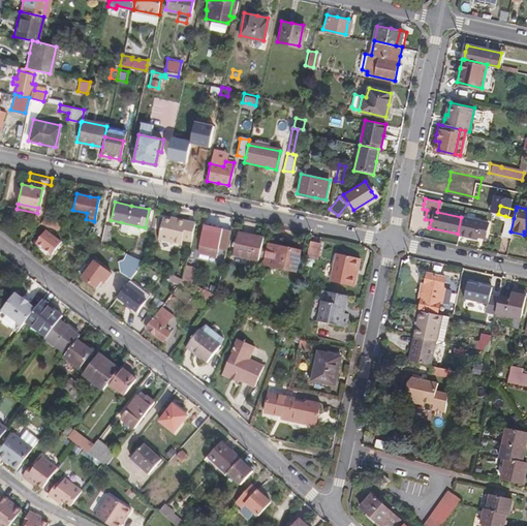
[(45,214),(39,222),(45,227),(49,223),(52,216),(45,214)]
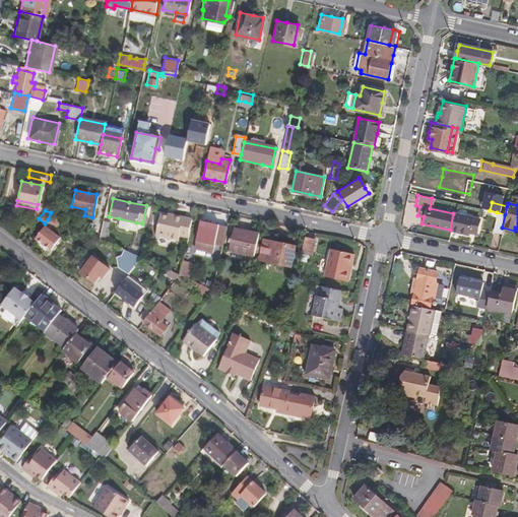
[(51,212),(48,219),(55,223),(58,216),(51,212)]
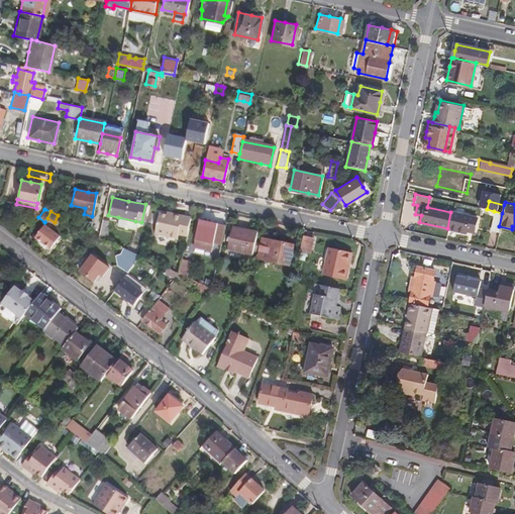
[(498,232),(499,226),(502,213),(494,211),(490,230),(498,232)]
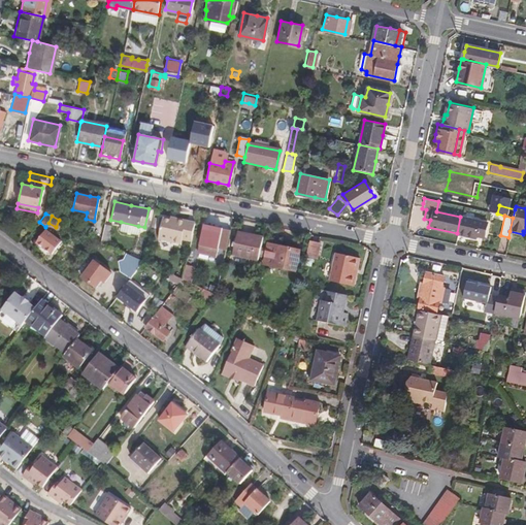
[(181,238),(190,240),(194,221),(184,219),(175,217),(174,220),(169,219),(162,217),(157,238),(179,242),(181,238)]
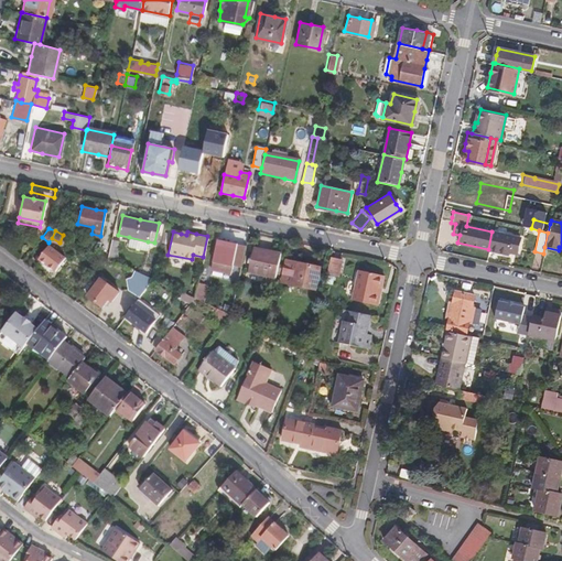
[(492,232),(488,249),(498,251),(507,252),(507,249),(516,251),(519,237),(492,232)]
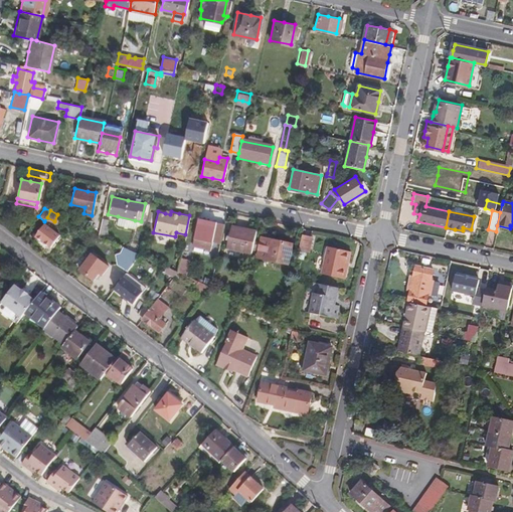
[(91,225),(92,218),(83,216),(82,223),(91,225)]
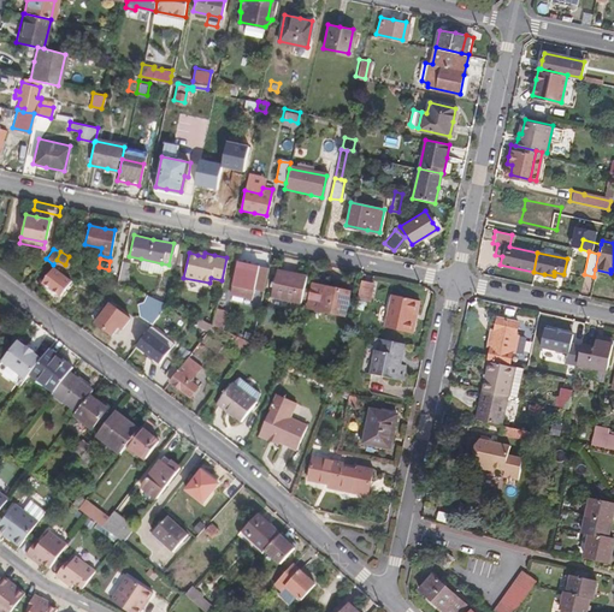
[(160,272),(161,263),(141,259),(140,268),(160,272)]
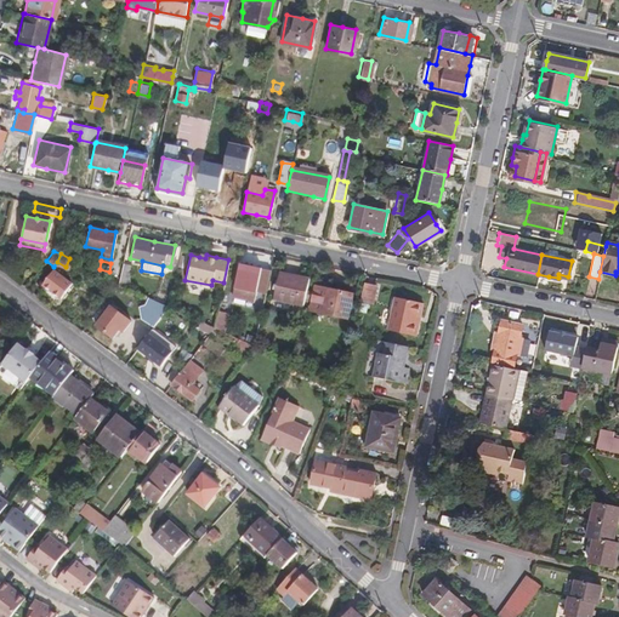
[(131,264),(123,262),(118,281),(128,286),(131,264)]
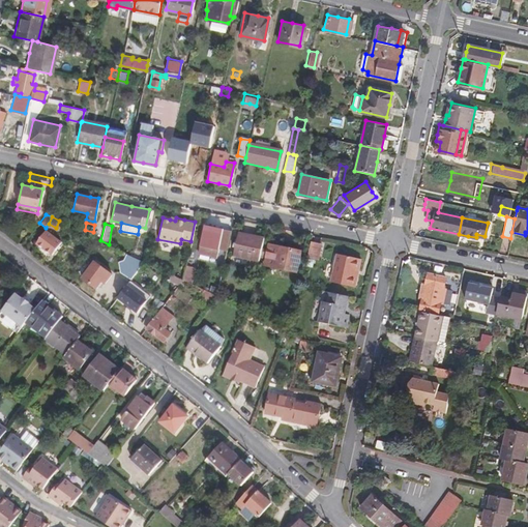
[(226,251),(230,230),(216,227),(204,224),(197,251),(215,255),(217,249),(226,251)]
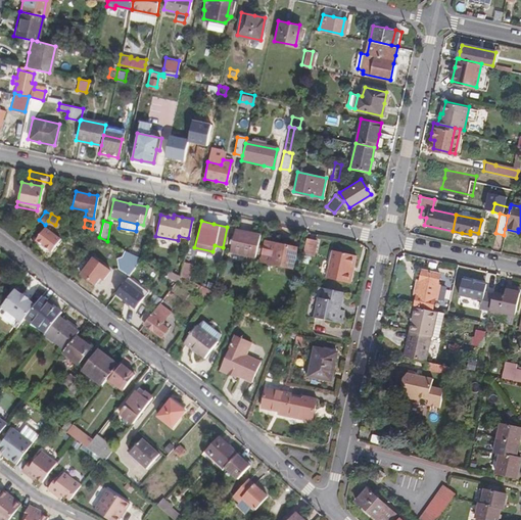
[(42,244),(49,249),(58,238),(44,228),(36,239),(42,244)]
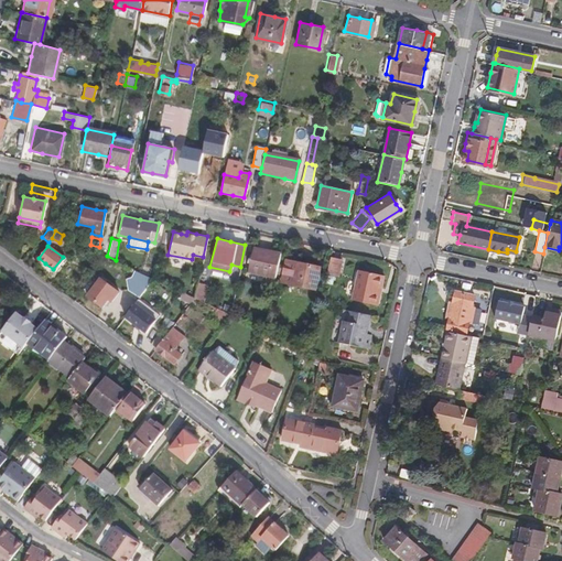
[(274,277),(280,252),(265,249),(254,247),(248,271),(267,274),(274,277)]
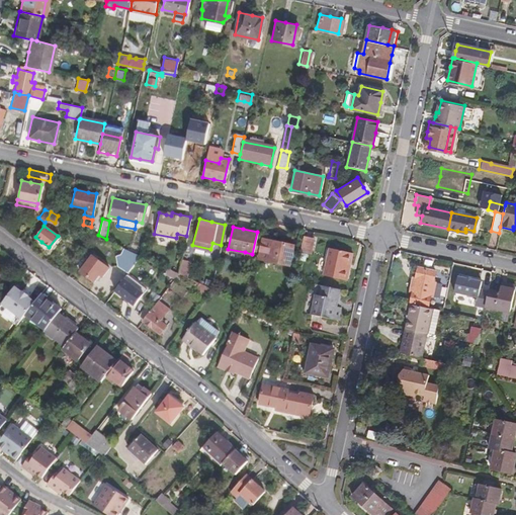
[(98,235),(93,242),(119,255),(126,255),(130,250),(106,239),(98,235)]
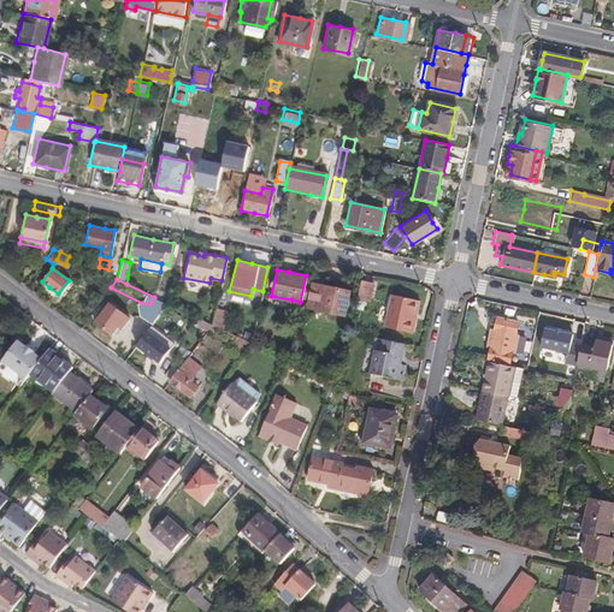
[(373,281),(360,279),(356,297),(364,298),(369,299),(373,281)]
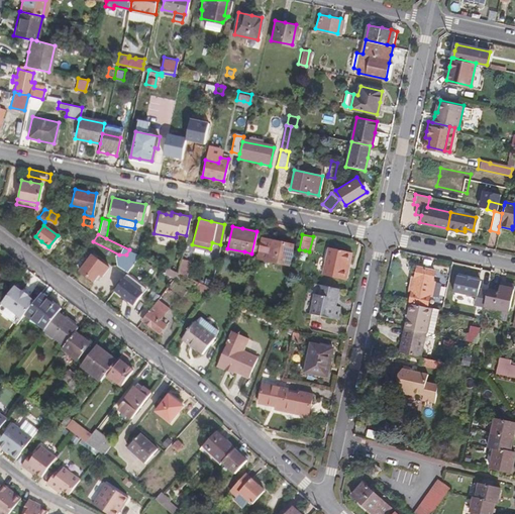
[(258,259),(288,265),(293,244),(276,240),(262,238),(258,259)]
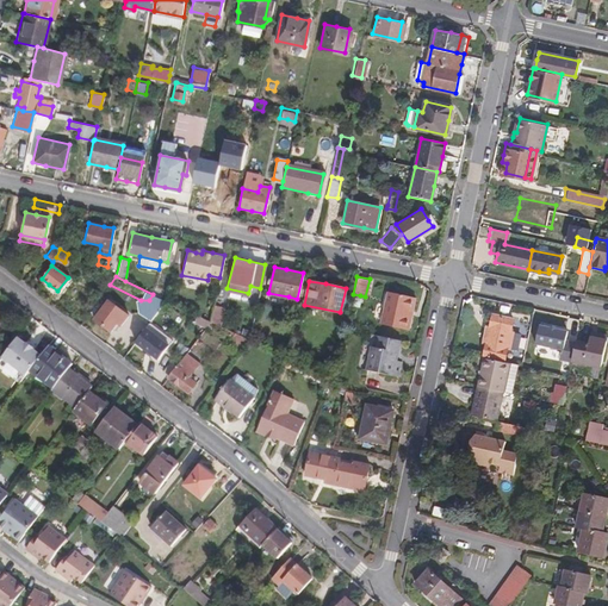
[(166,300),(167,289),(156,286),(154,294),(160,298),(166,300)]
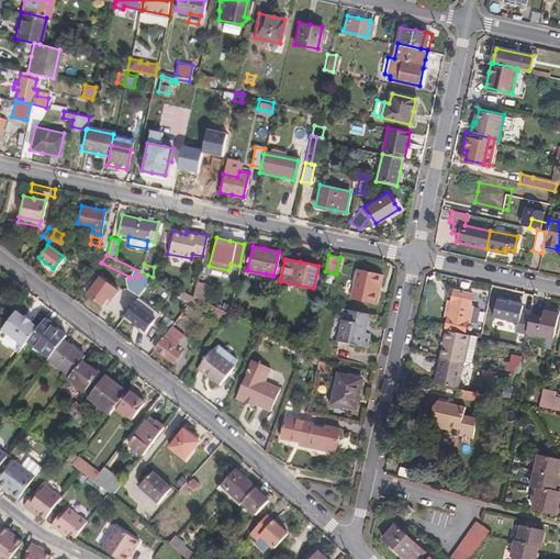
[(377,279),(379,272),(356,267),(349,298),(369,302),(373,284),(376,286),(377,279)]
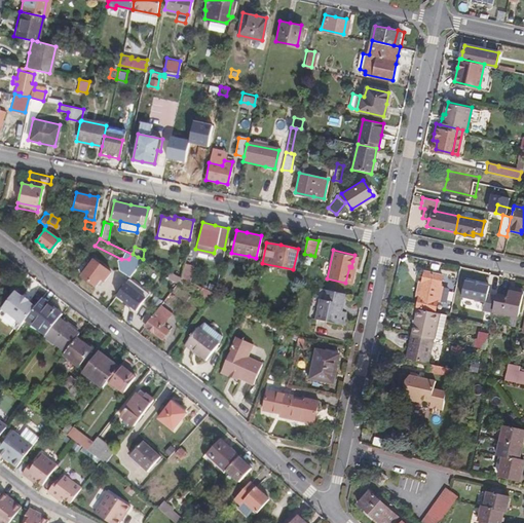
[(123,267),(132,273),(136,268),(133,266),(138,257),(133,254),(132,254),(128,259),(121,259),(123,267)]
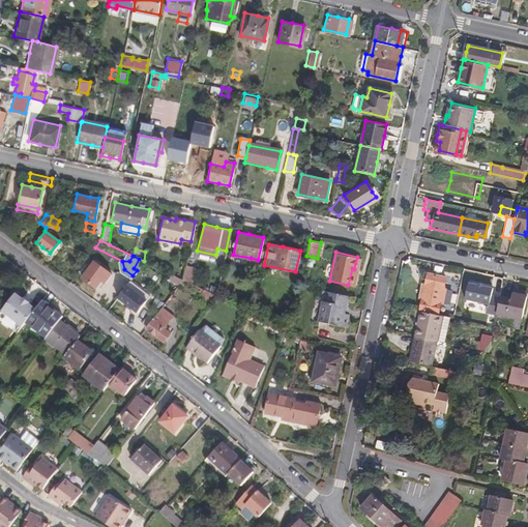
[(90,283),(95,287),(108,271),(94,261),(82,276),(90,283)]
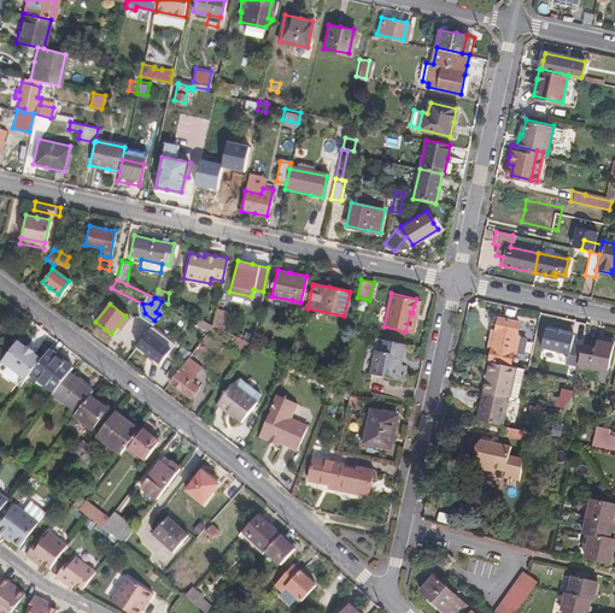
[(154,320),(145,313),(140,319),(150,326),(154,320)]
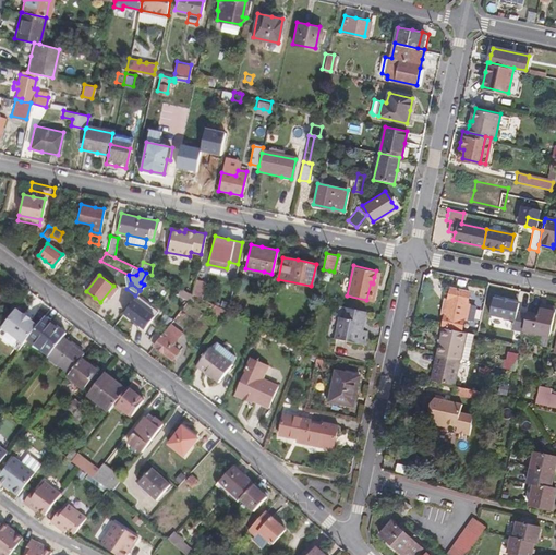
[(202,285),(194,284),(191,294),(198,298),(202,285)]
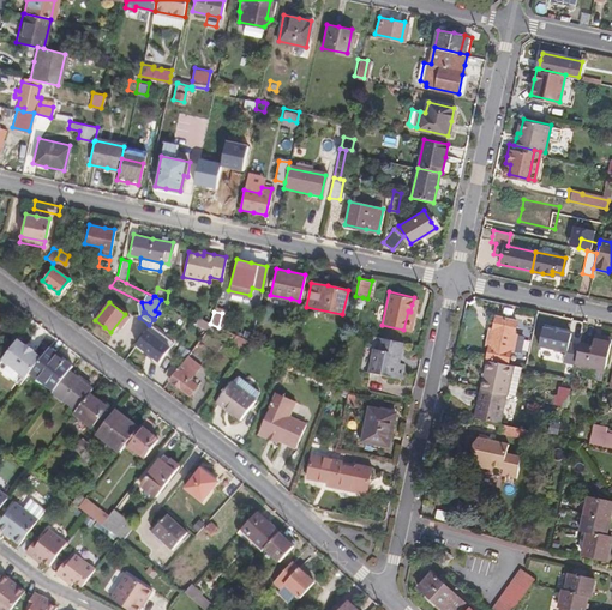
[(486,357),(489,357),(507,362),(509,350),(511,350),(511,349),(515,333),(515,332),(514,331),(516,320),(496,315),(495,320),(493,327),(491,326),(486,345),(489,346),(486,357)]
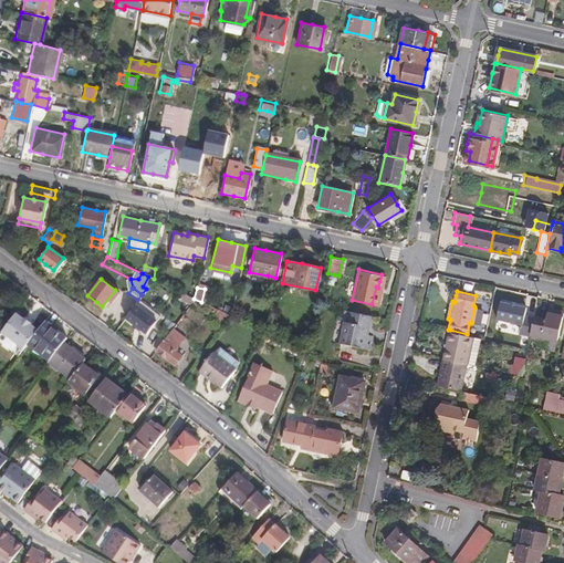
[(194,299),(183,293),(180,299),(191,304),(194,299)]
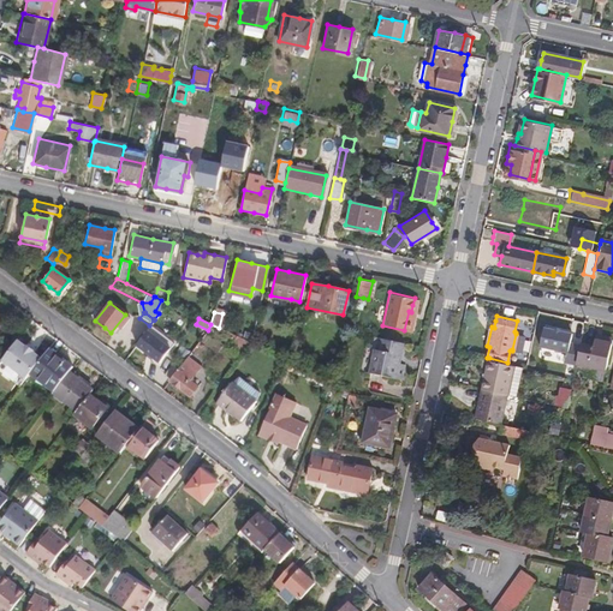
[(248,341),(251,333),(242,328),(238,336),(248,341)]
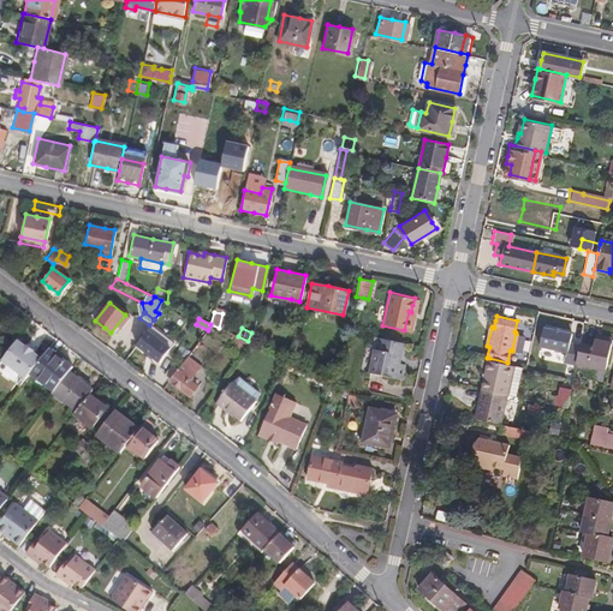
[(136,343),(158,359),(167,346),(147,330),(136,343)]
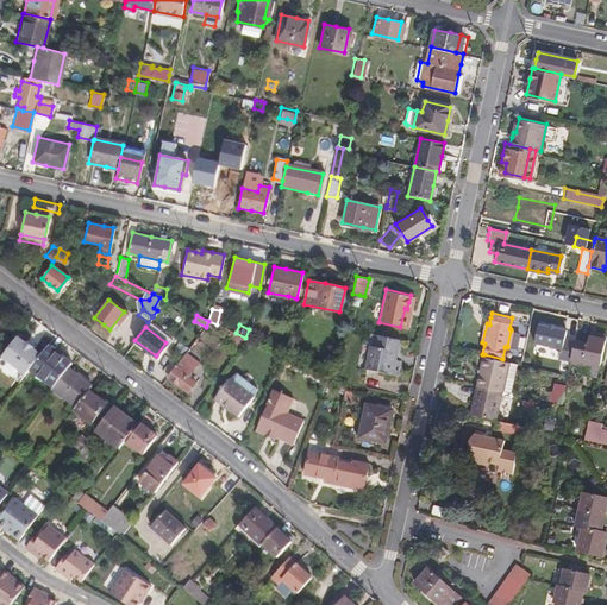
[(587,341),(574,338),(568,365),(594,370),(598,371),(606,333),(598,331),(589,328),(587,341)]
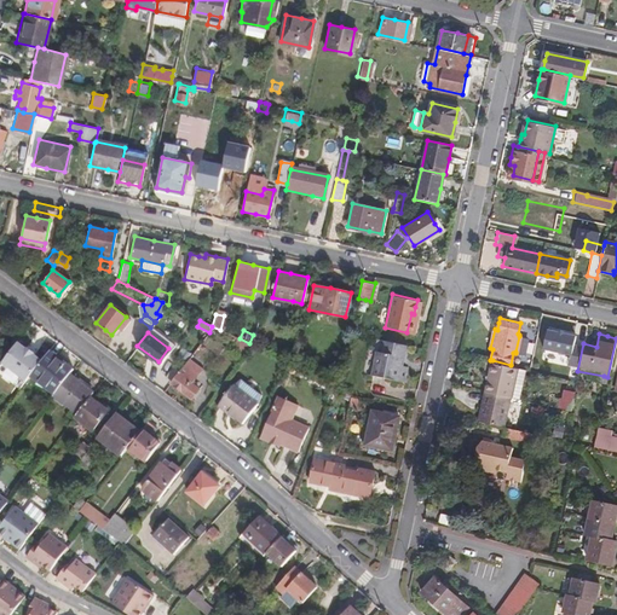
[(526,337),(519,336),(515,352),(523,354),(526,337)]
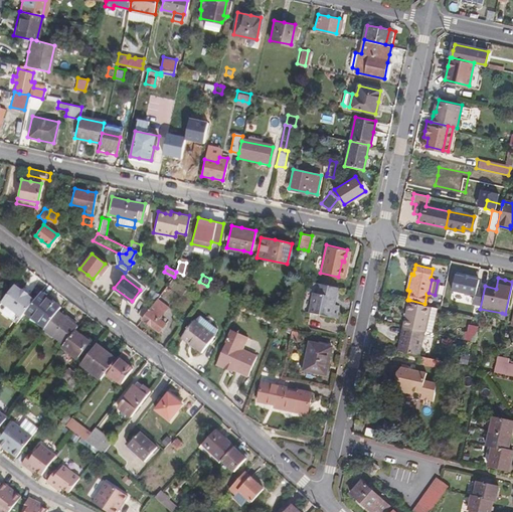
[(195,295),(200,300),(209,288),(196,281),(193,285),(199,289),(195,295)]
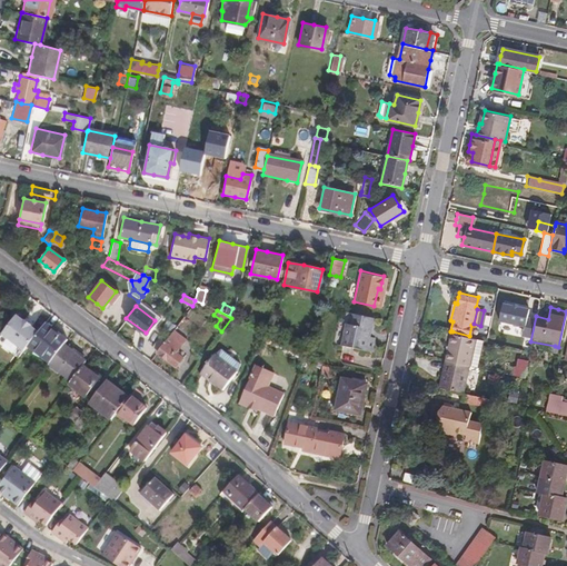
[(371,323),(372,316),(351,311),(349,321),(345,320),(340,343),(370,348),(372,334),(369,333),(371,323)]
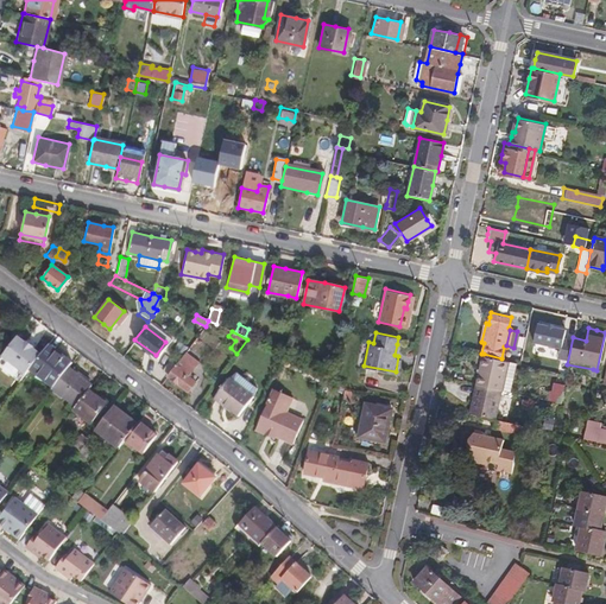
[(0,355),(24,373),(29,367),(39,354),(31,347),(36,341),(32,338),(29,336),(24,342),(16,336),(0,355)]
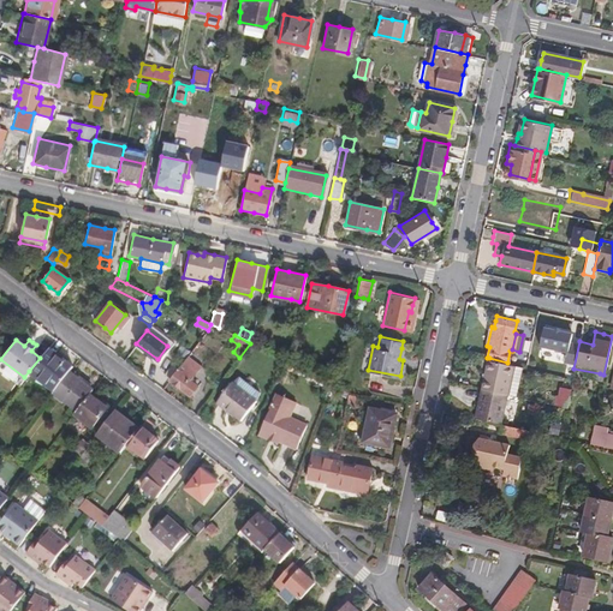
[(297,358),(299,348),(296,347),(297,343),(291,342),(287,357),(297,358)]
